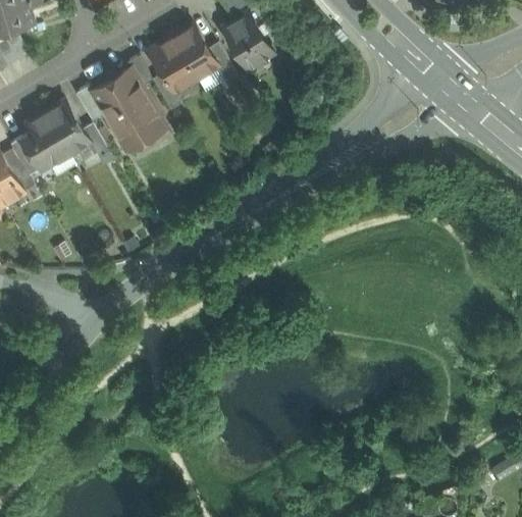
[(0,0),(0,11),(29,3),(28,0),(0,0)]
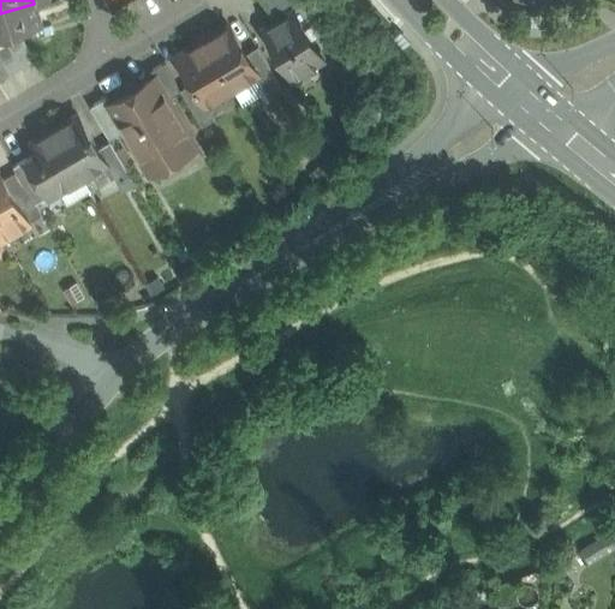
[(46,0),(34,4),(37,12),(48,9),(46,0)]
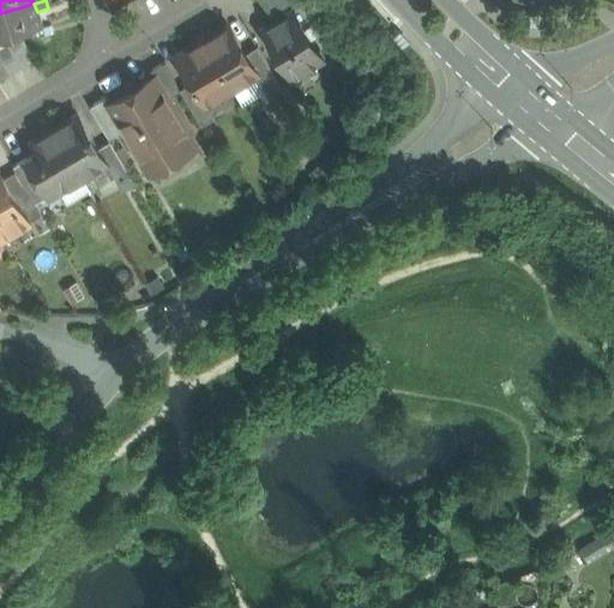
[(299,13),(284,0),(259,0),(275,26),(292,17),(293,17),(296,14),(299,13)]
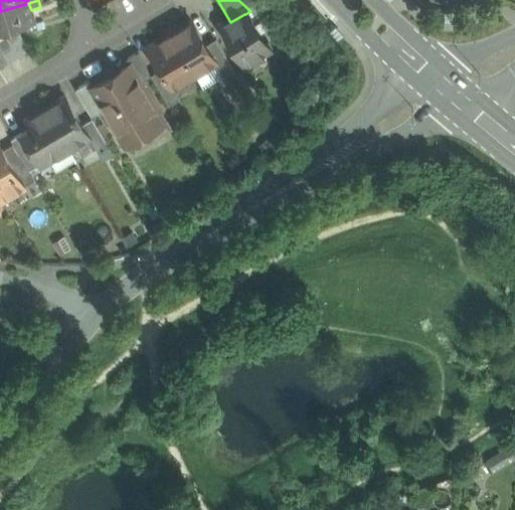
[(28,3),(0,11),(0,34),(35,24),(31,10),(28,3)]
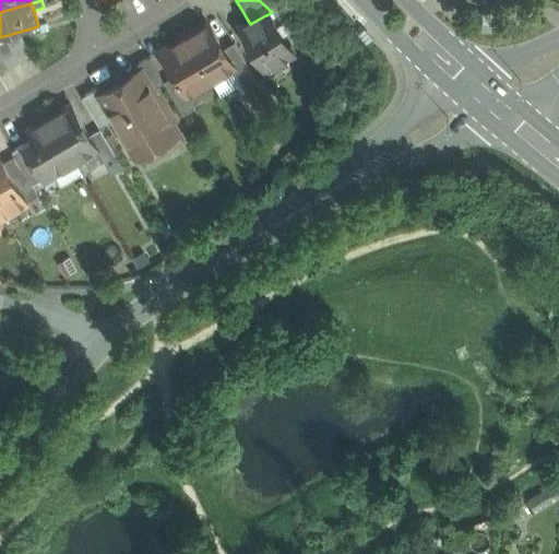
[(250,24),(239,31),(266,75),(293,60),(266,15),(265,15),(250,24)]
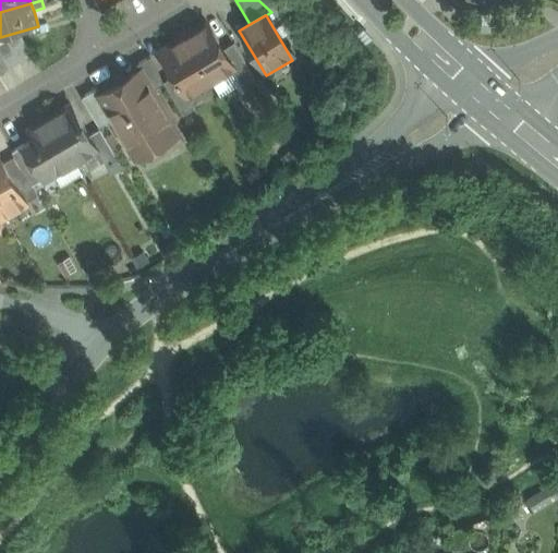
[(222,53),(207,27),(184,40),(210,86),(232,73),(233,73),(222,53)]
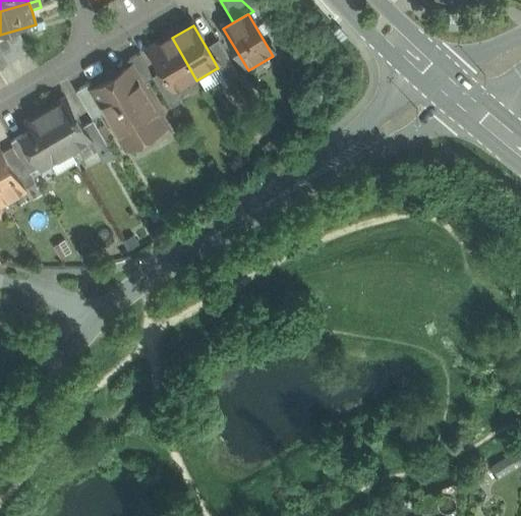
[(16,34),(6,40),(18,61),(29,55),(16,34)]
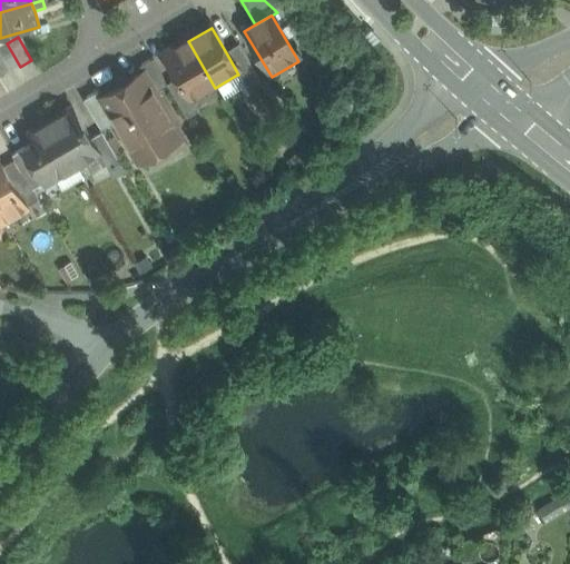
[(215,88),(188,41),(164,56),(178,81),(190,102),(192,101),(215,88)]
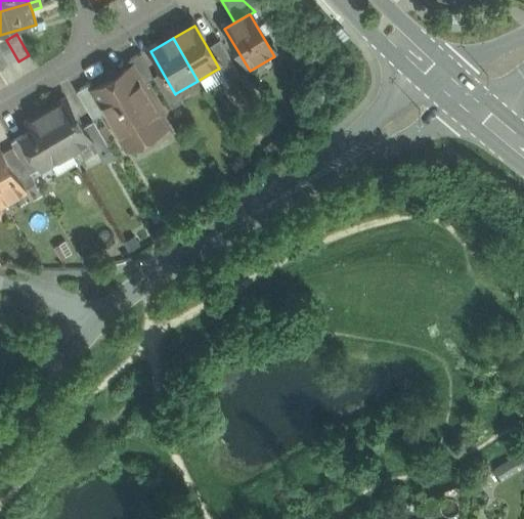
[(6,40),(0,43),(0,54),(7,68),(18,61),(6,40)]
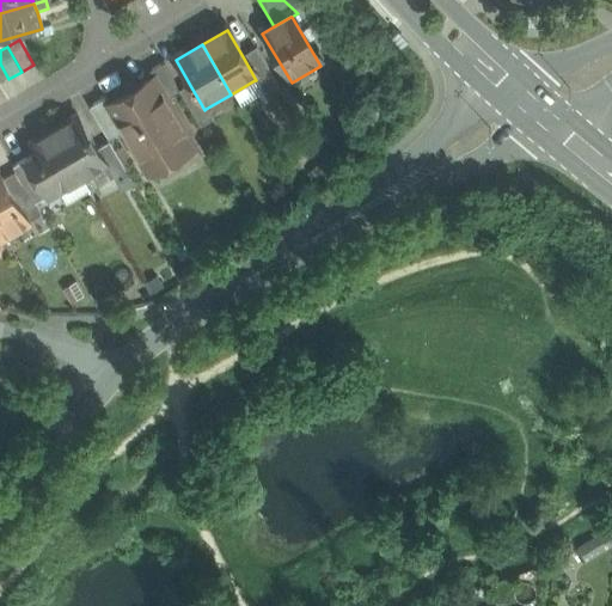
[(264,97),(277,89),(256,51),(244,59),(256,80),(255,80),(264,97)]
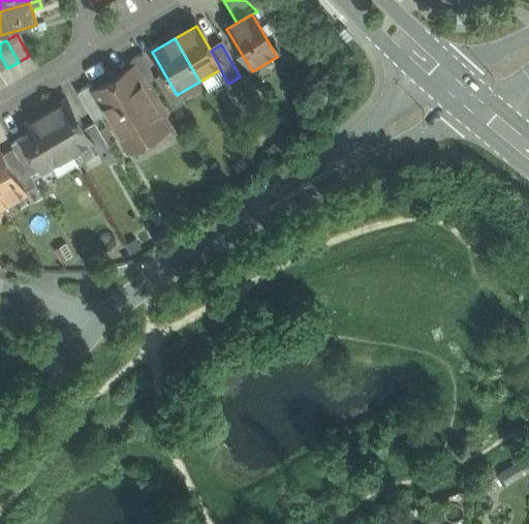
[(155,82),(141,59),(129,65),(132,70),(133,70),(145,89),(155,83),(155,82)]
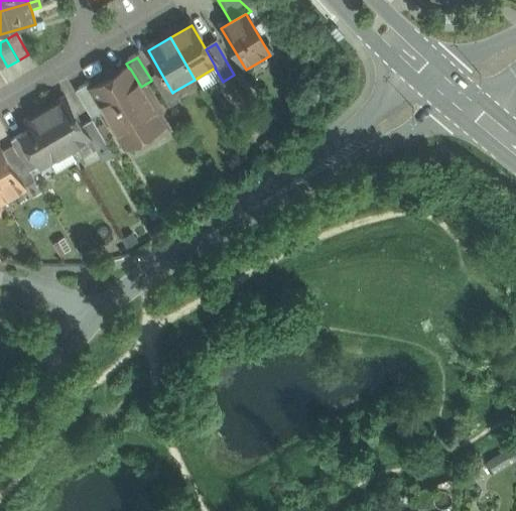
[(141,87),(130,69),(129,69),(92,91),(91,92),(104,114),(125,151),(164,127),(141,87)]
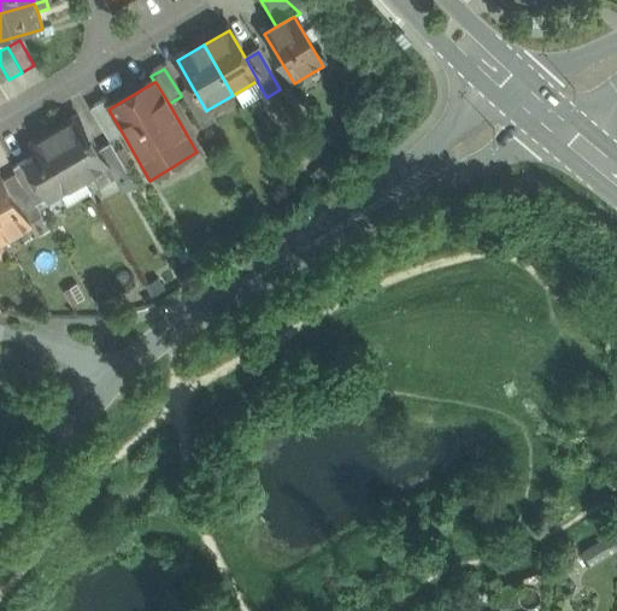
[(206,111),(193,88),(181,95),(181,97),(201,133),(216,124),(207,110),(206,111)]
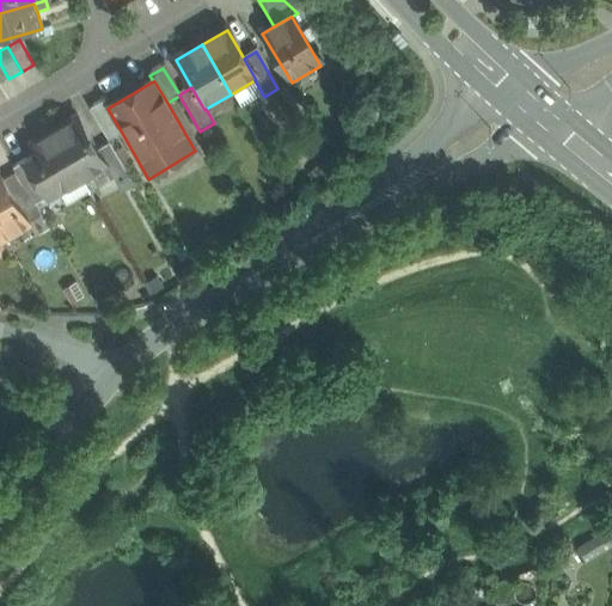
[(105,102),(89,111),(108,145),(123,135),(108,109),(109,108),(105,102)]
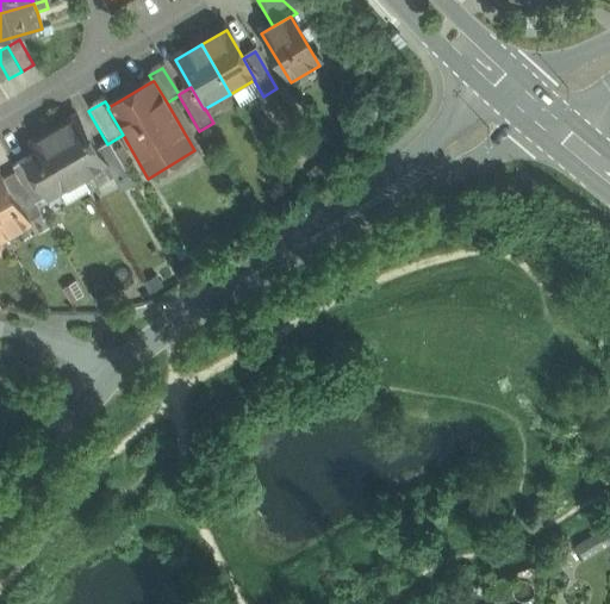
[(97,153),(76,118),(51,132),(81,182),(104,168),(105,168),(97,153)]
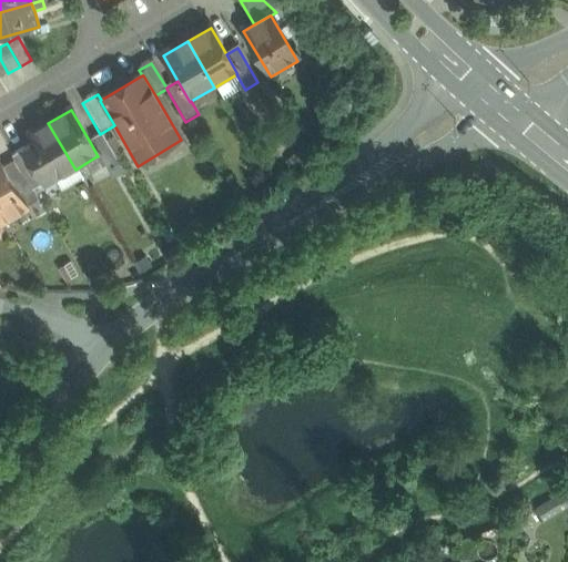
[(48,123),(27,136),(33,145),(23,151),(43,185),(53,180),(54,182),(75,170),(48,123)]
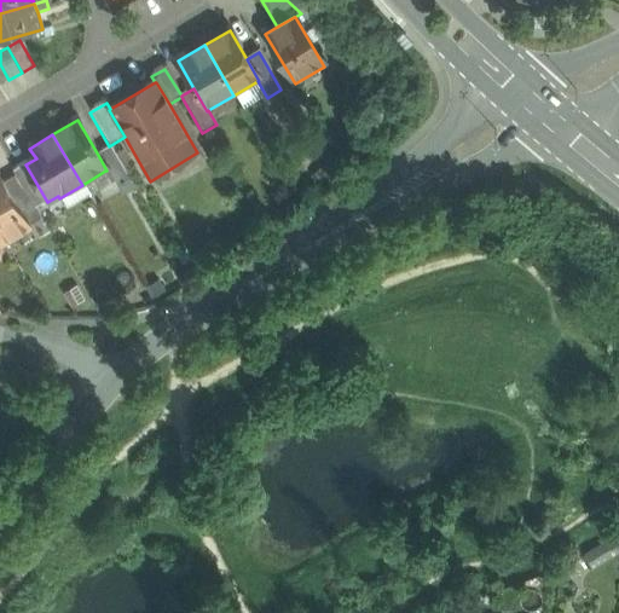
[(129,180),(110,148),(98,155),(106,171),(105,171),(116,189),(129,180)]
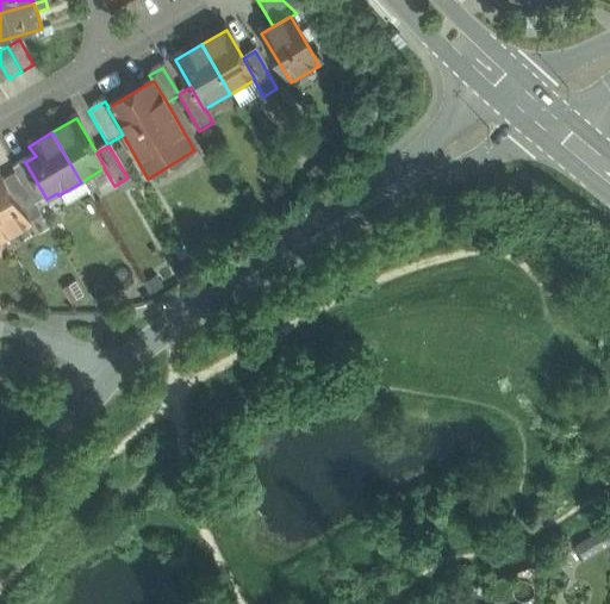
[(47,199),(25,162),(12,169),(16,174),(35,206),(47,199)]
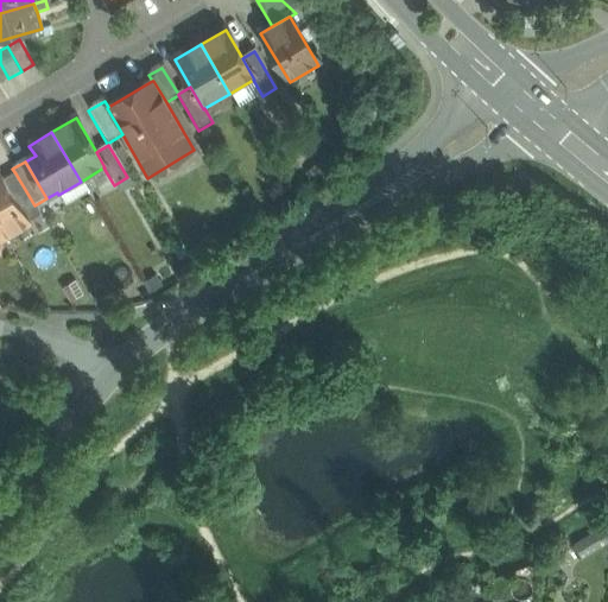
[(35,206),(16,173),(2,181),(29,225),(40,217),(35,206)]
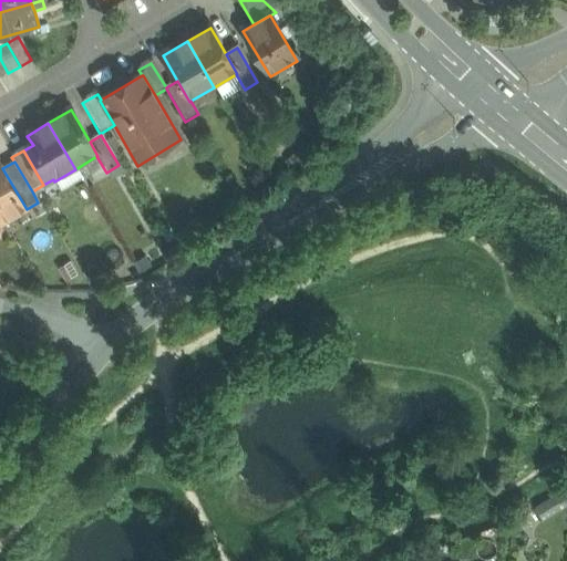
[(2,168),(0,164),(0,220),(1,224),(27,209),(2,168)]
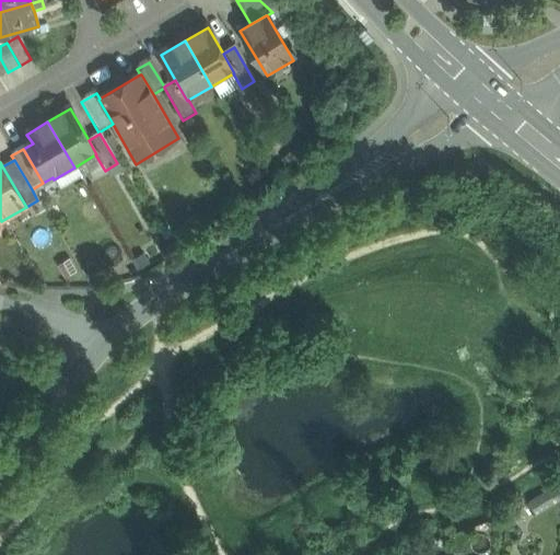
[(551,493),(528,506),(535,518),(558,505),(551,493)]
